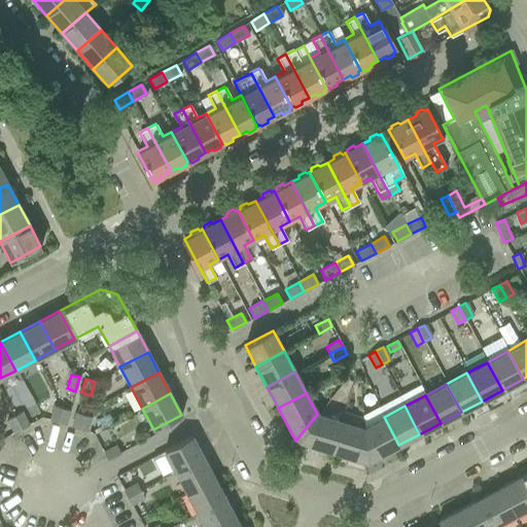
[(62,409),(55,407),(49,420),(58,422),(62,409)]
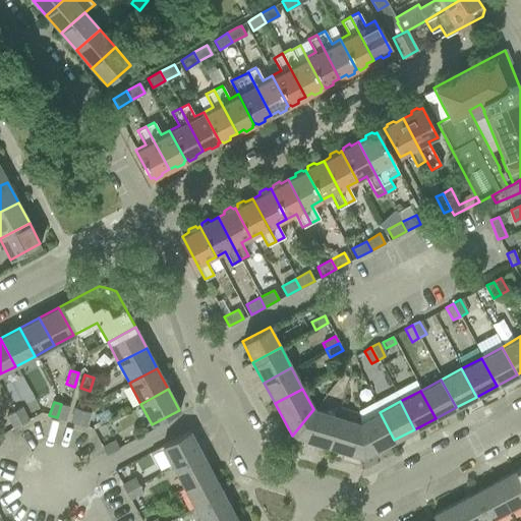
[(374,402),(357,411),(359,422),(359,423),(362,457),(394,440),(380,412),(374,402)]
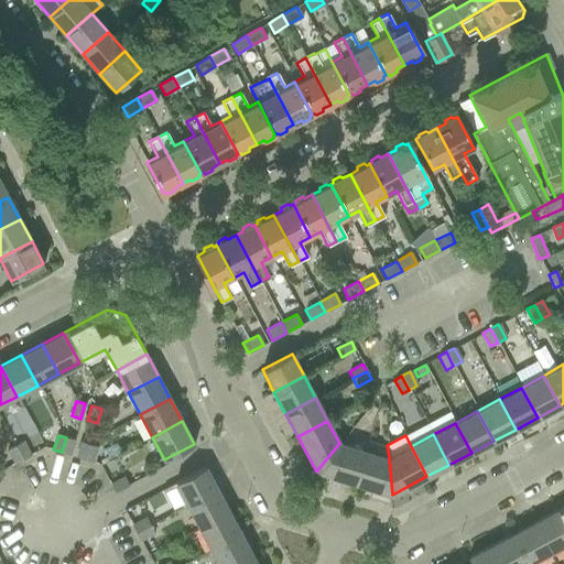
[(69,455),(75,440),(66,437),(62,452),(69,455)]
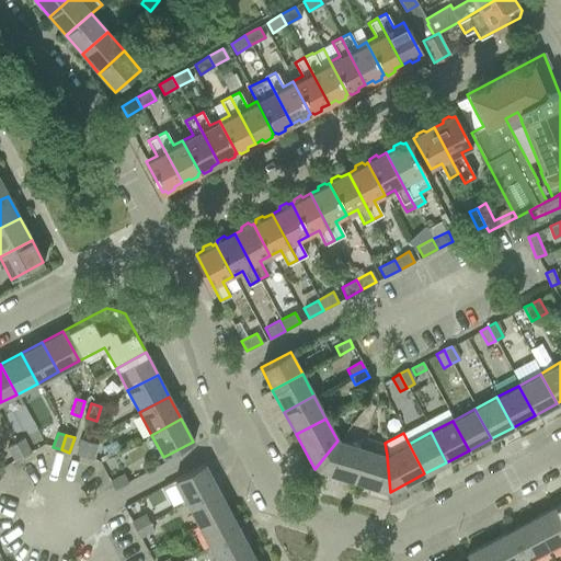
[(22,438),(15,443),(22,456),(30,453),(22,438)]
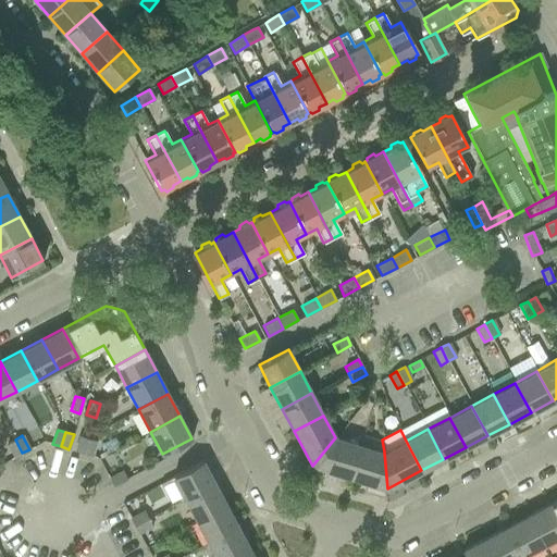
[(75,450),(83,454),(88,438),(79,435),(75,450)]
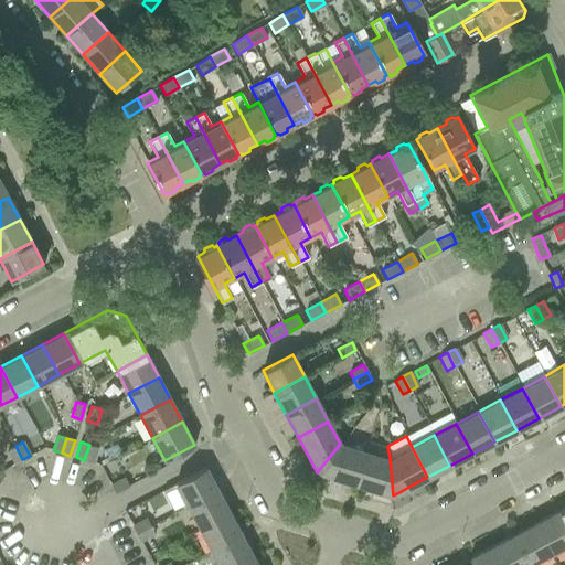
[(317,472),(354,483),(364,451),(340,444),(317,472)]
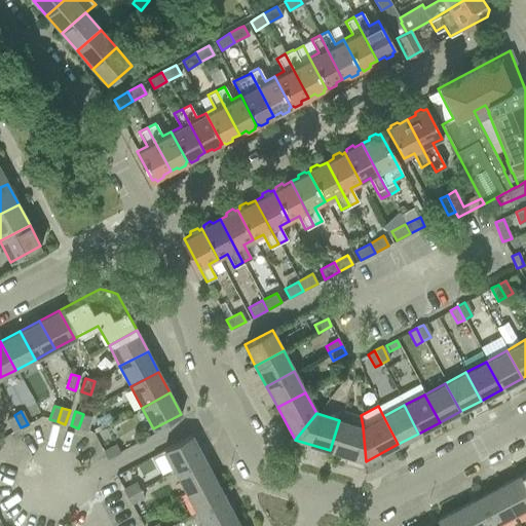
[(78,428),(86,430),(90,416),(83,414),(78,428)]
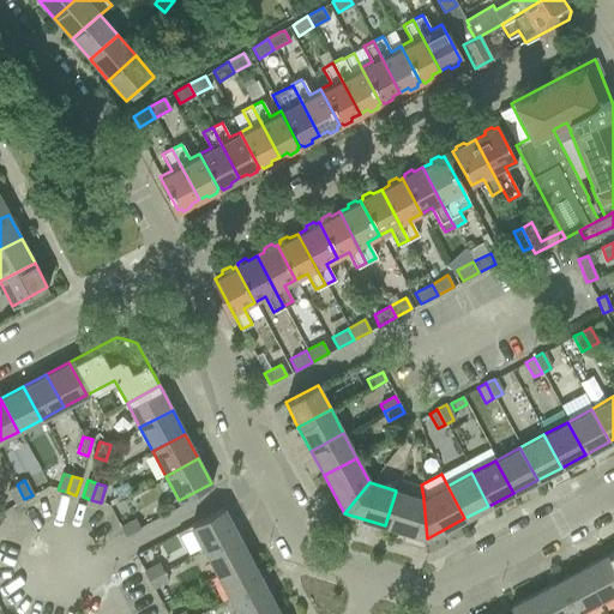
[(24,499),(17,485),(8,489),(16,504),(24,499)]
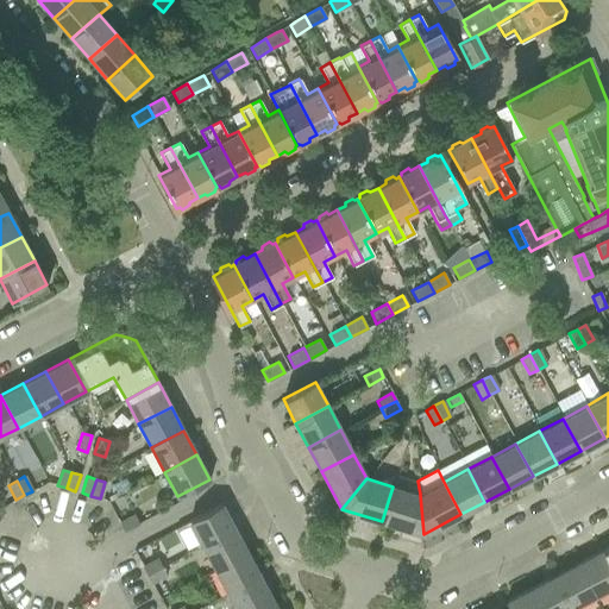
[(382,521),(424,534),(420,495),(393,487),(382,521)]
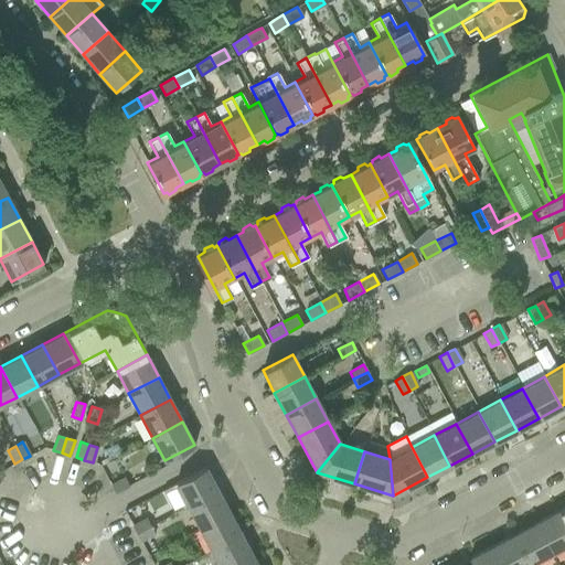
[(176,484),(162,491),(173,513),(187,507),(217,490),(205,467),(174,483),(176,484)]
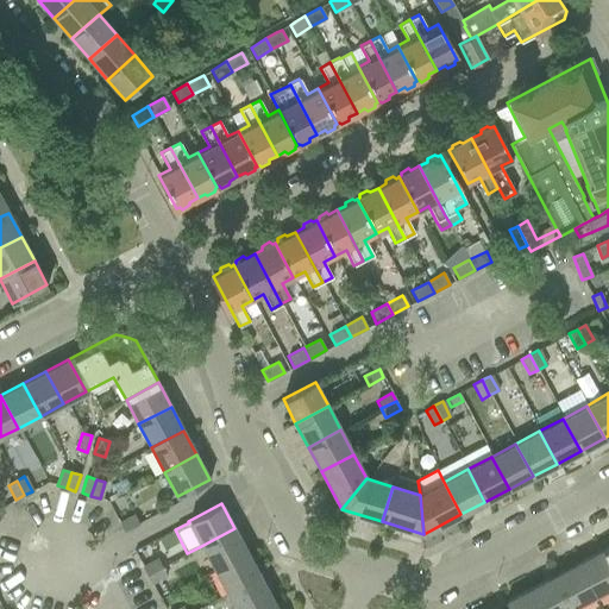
[(135,515),(119,523),(123,532),(138,523),(135,515)]
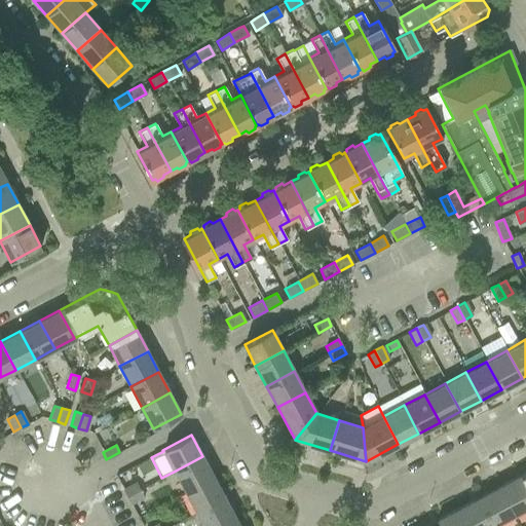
[(174,472),(185,492),(214,477),(202,456),(174,472)]
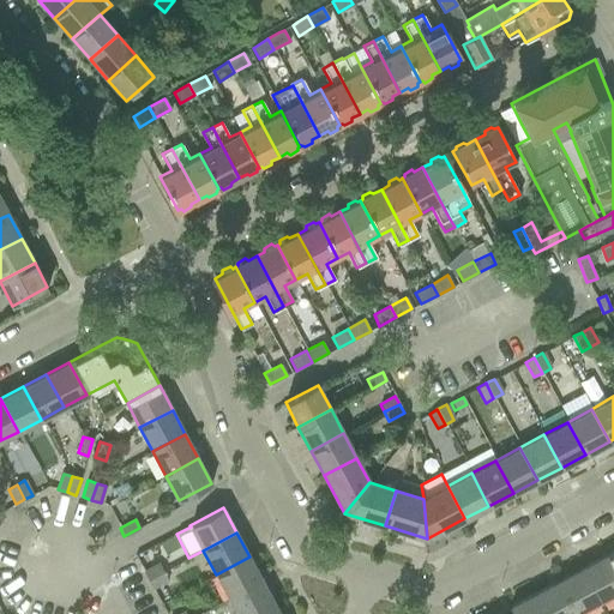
[(600,601),(613,593),(613,569),(607,554),(582,567),(600,601)]
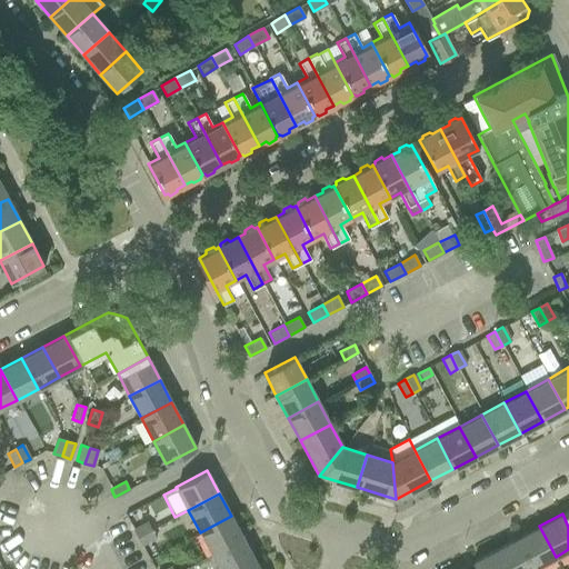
[(200,532),(212,555),(243,539),(231,516),(200,532)]
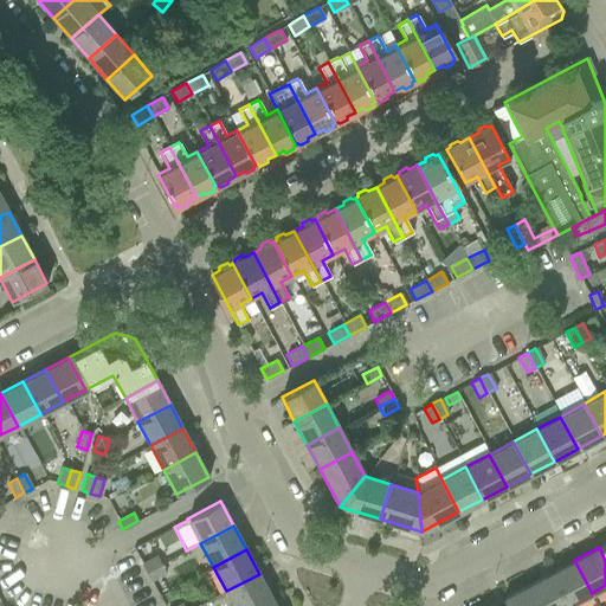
[(141,565),(146,573),(161,565),(156,556),(141,565)]
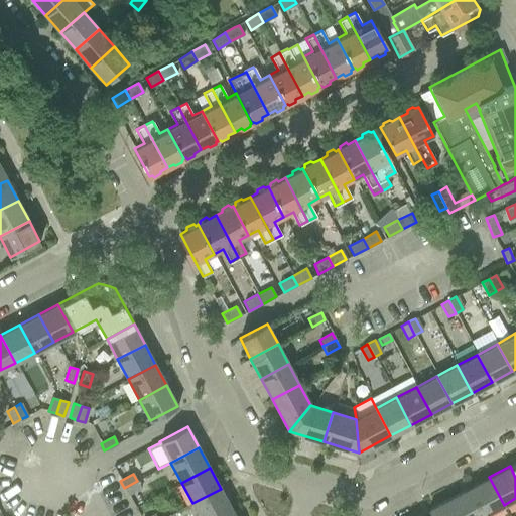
[(484,515),(504,505),(489,477),(469,488),(484,515)]
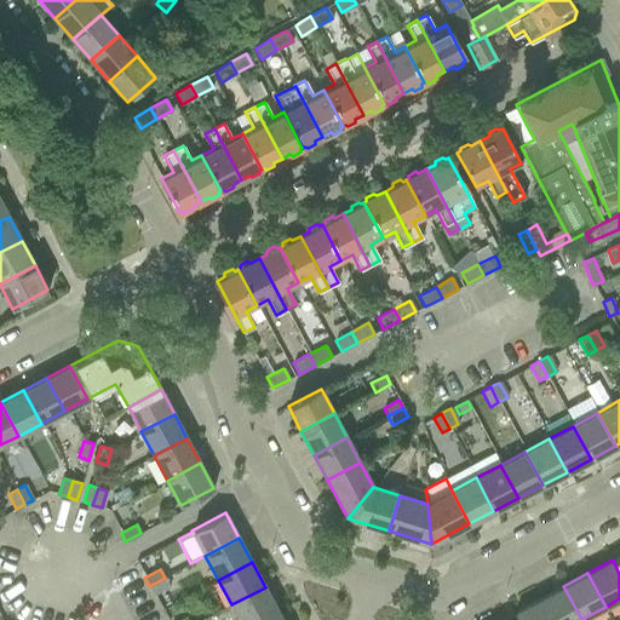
[(165,578),(149,586),(154,595),(170,585),(165,578)]
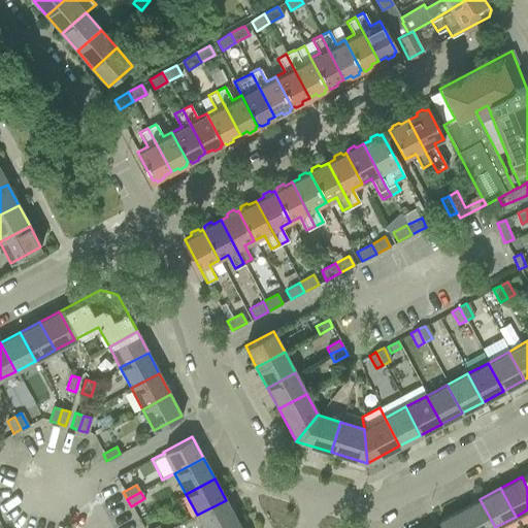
[(468,527),(493,527),(495,527),(480,499),(459,510),(468,527)]
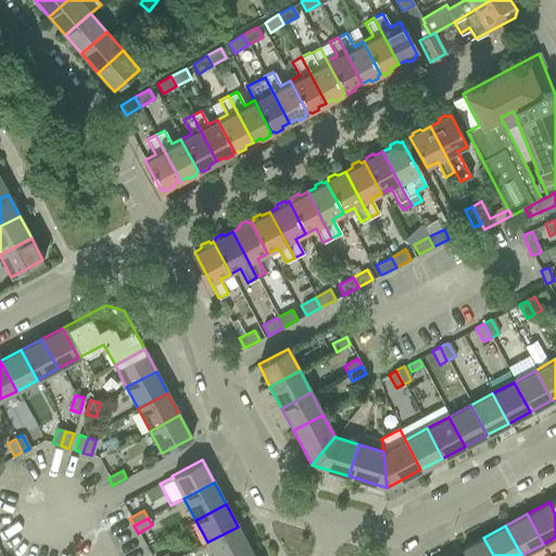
[(207,542),(214,555),(232,555),(249,547),(238,527),(207,542)]
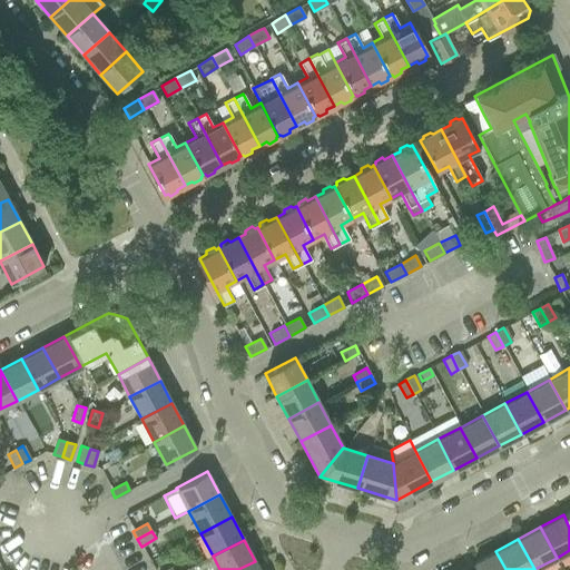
[(475,569),(505,569),(495,551),(472,563),(475,569)]
